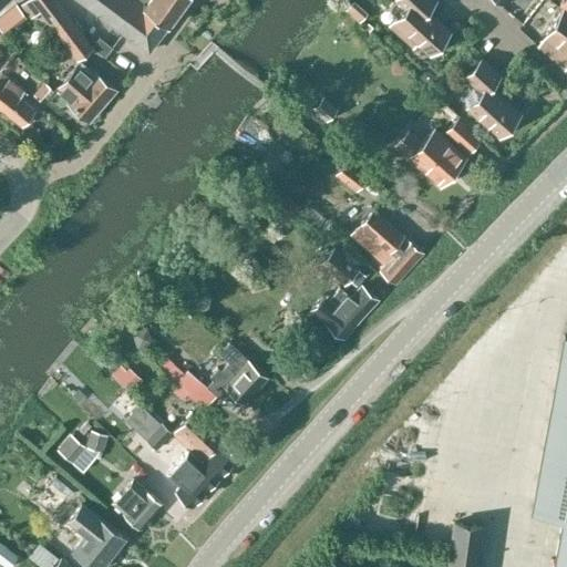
[(21,0),(20,1),(31,16),(38,10),(75,60),(92,48),(57,0),(21,0)]
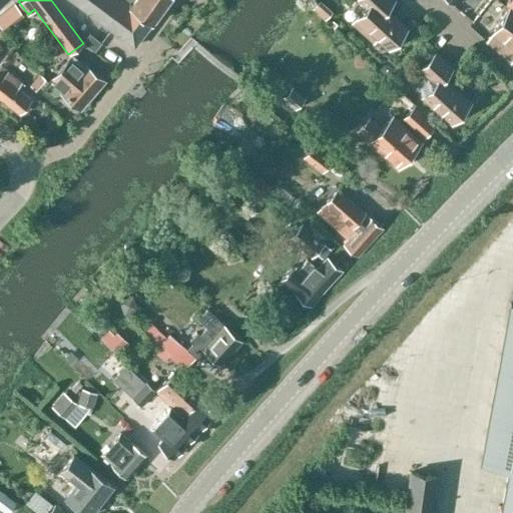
[(167,0),(72,0),(134,46),(167,0)]
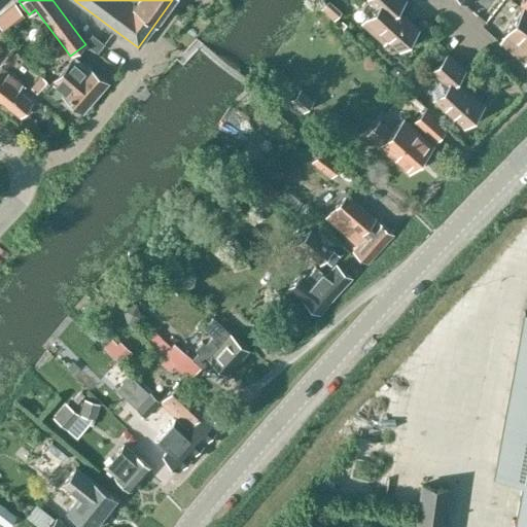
[(399,49),(418,29),(396,8),(402,0),(369,0),(377,7),(362,23),(384,42),(387,38),(399,49)]
